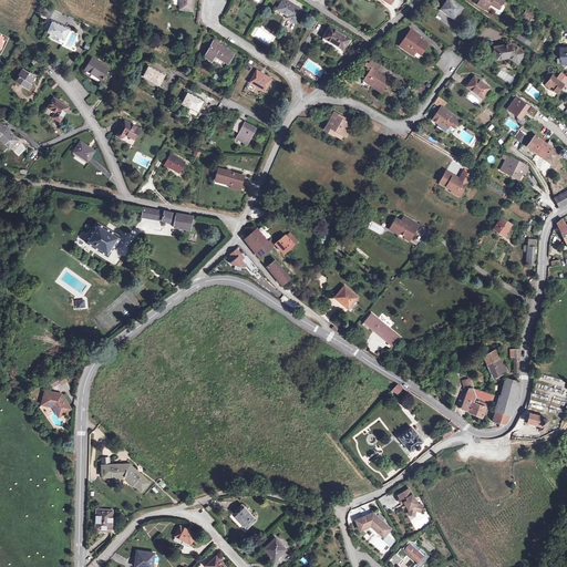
[(181,0),(181,9),(192,10),(193,0),(181,0)]
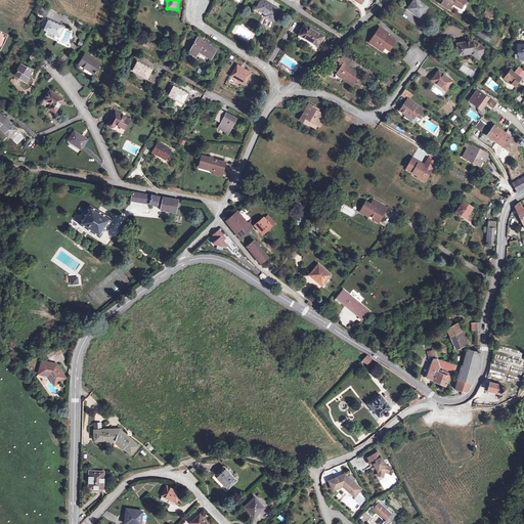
[(262,0),(261,0),(256,8),(263,12),(264,11),(267,13),(265,16),(272,20),(279,9),(262,0)]
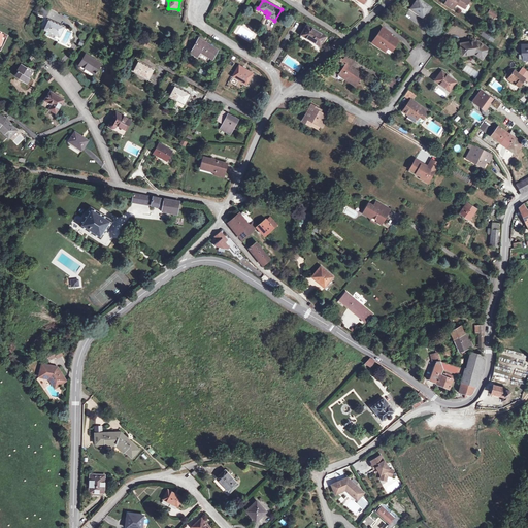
[(421,0),(417,0),(411,7),(419,13),(419,14),(424,18),(431,7),(421,0)]
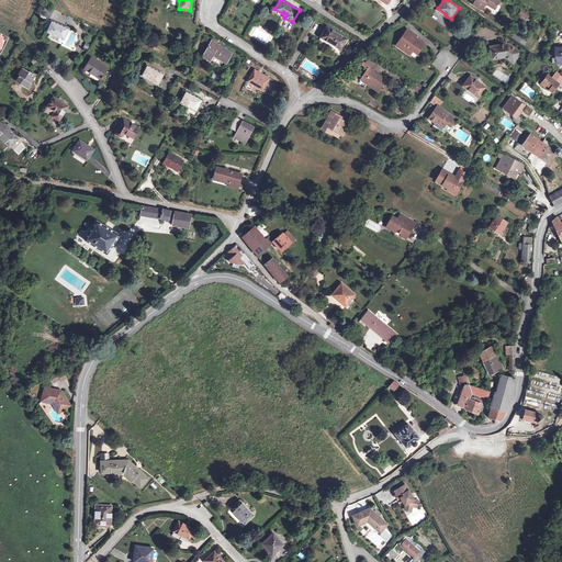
[(499,0),(474,0),(473,3),(482,9),(485,3),(495,9),(499,0)]
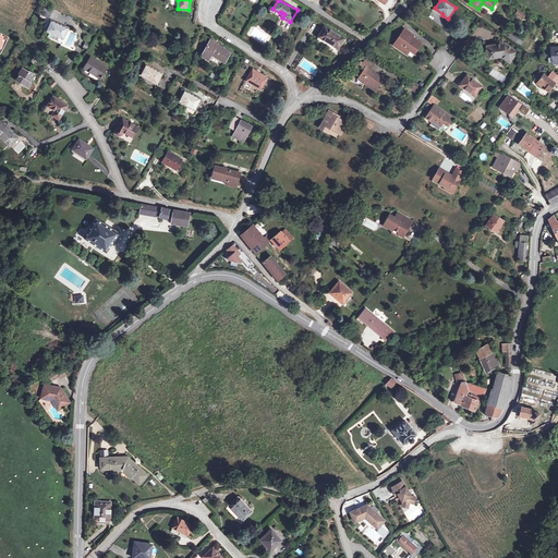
[(46,7),(43,13),(49,16),(52,10),(46,7)]
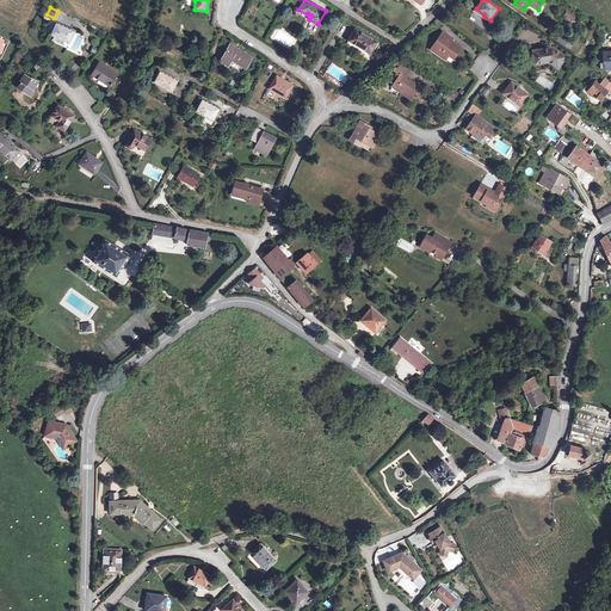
[(56,23),(50,34),(55,36),(65,41),(69,43),(74,31),(56,23)]
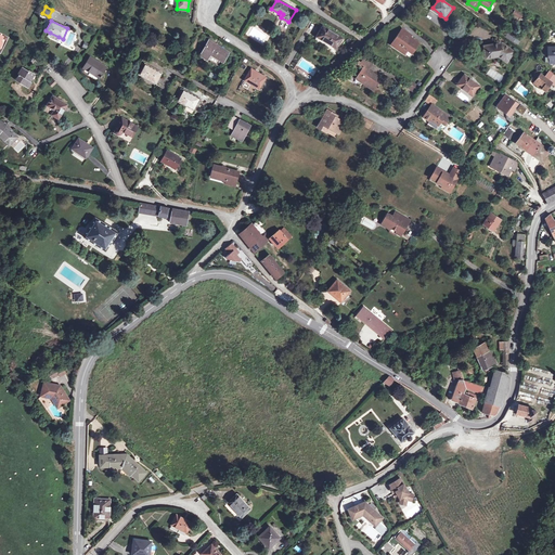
[(323,26),(319,35),(322,37),(321,39),(336,49),(343,39),(323,26)]
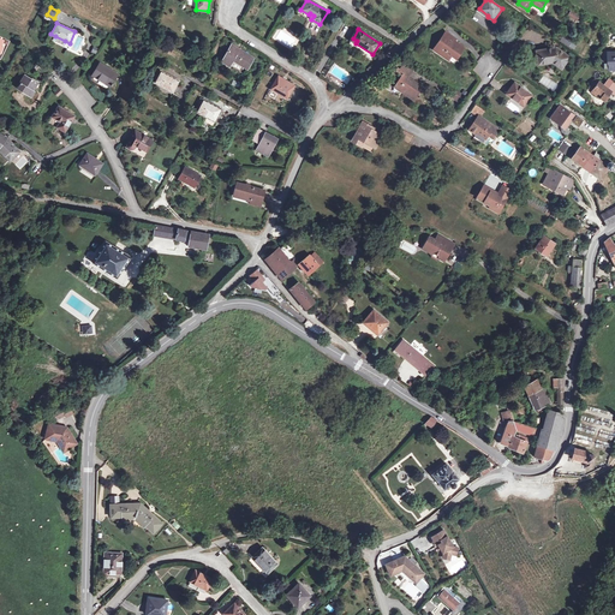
[(440,51),(437,52),(448,60),(452,54),(457,58),(463,49),(453,42),(455,41),(445,34),(440,41),(445,43),(440,51)]
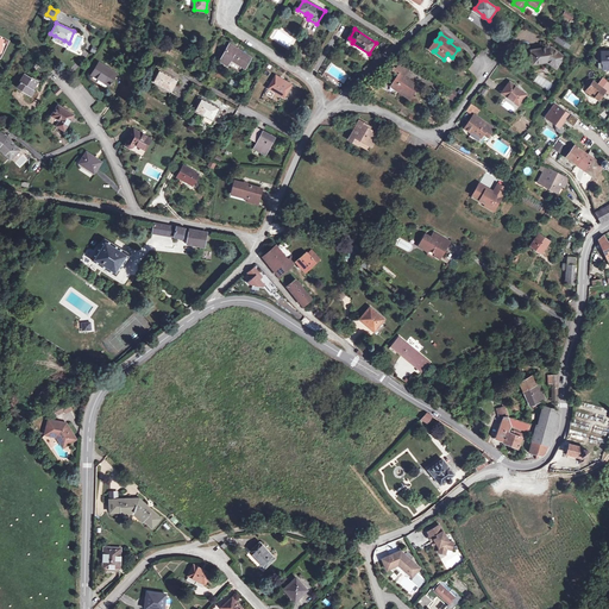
[(569,48),(570,44),(557,37),(554,41),(569,48)]
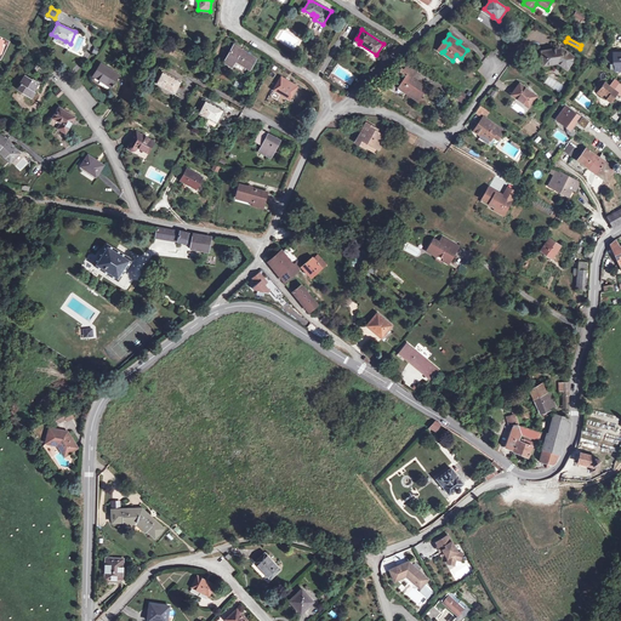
[(557,50),(542,52),(543,64),(554,63),(554,62),(558,62),(558,63),(564,67),(568,62),(571,64),(575,58),(562,49),(560,49),(559,45),(556,46),(557,50)]
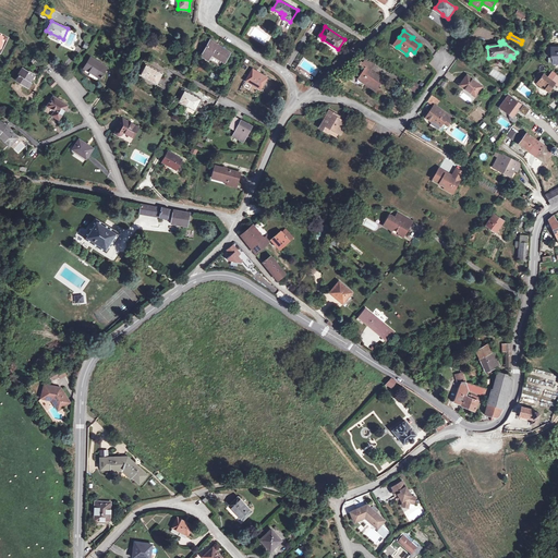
[(210,41),(202,57),(208,60),(211,55),(225,62),(230,52),(210,41)]
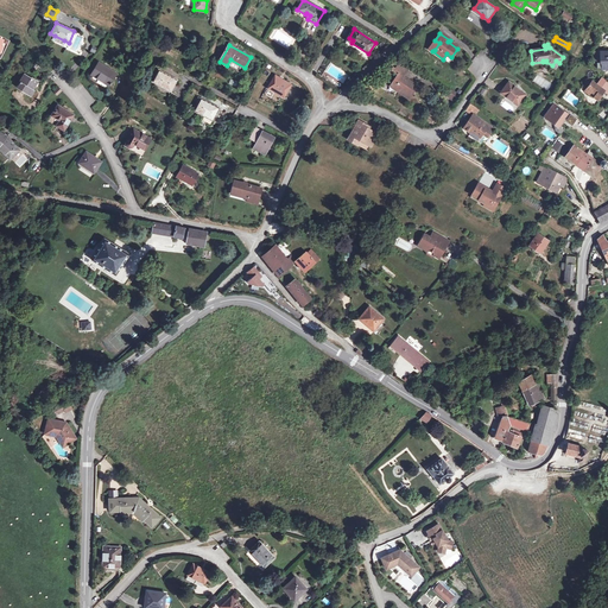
[(99,63),(92,74),(109,86),(116,74),(99,63)]
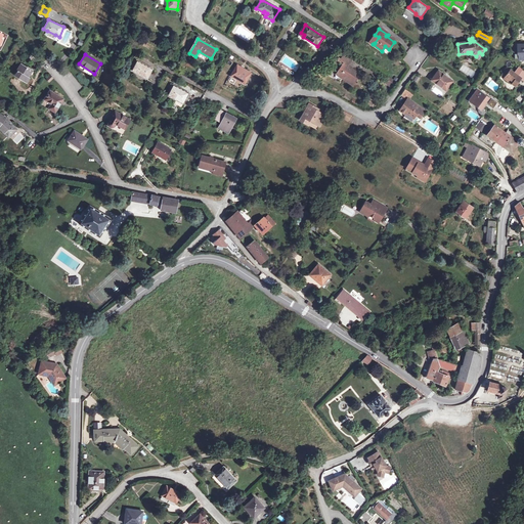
[(343,64),(337,74),(352,85),(360,74),(348,66),(351,60),(344,55),(340,60),(340,61),(343,64)]
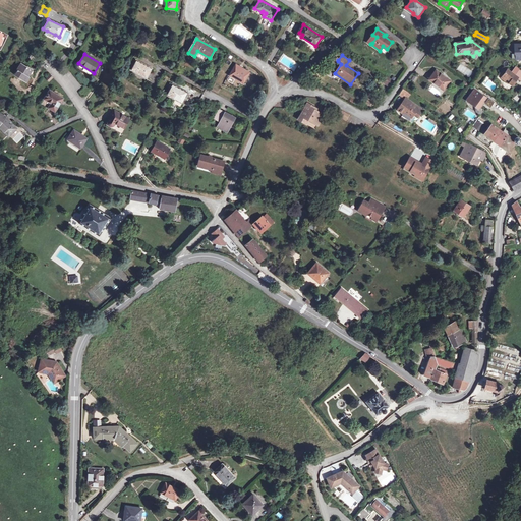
[(136,60),(131,69),(147,77),(152,68),(136,60)]
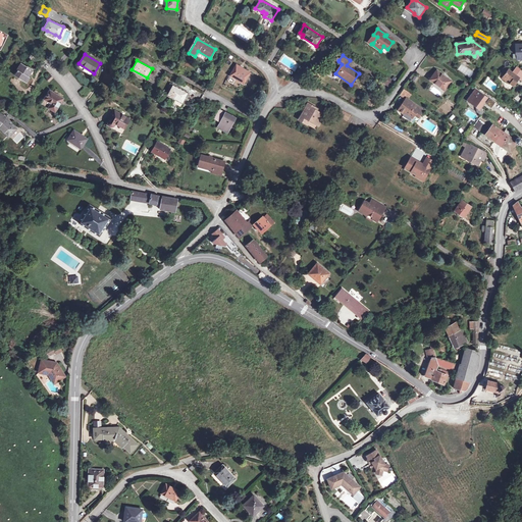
[(21,63),(14,74),(27,83),(30,77),(29,76),(30,74),(29,73),(32,69),(28,66),(28,67),(21,63)]
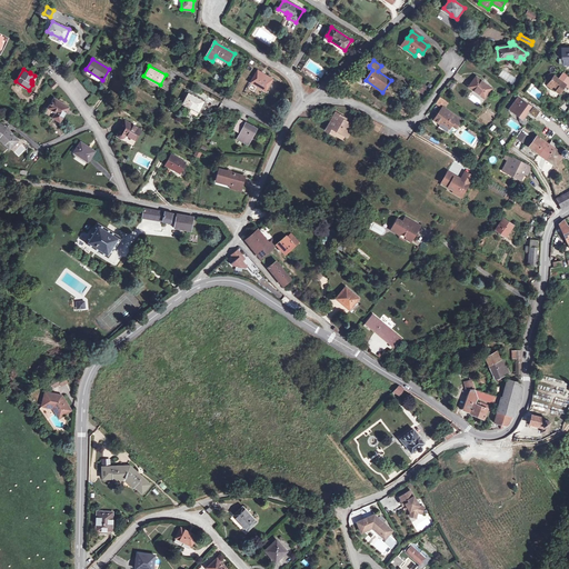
[(258,70),(250,82),(266,91),(272,79),(258,70)]
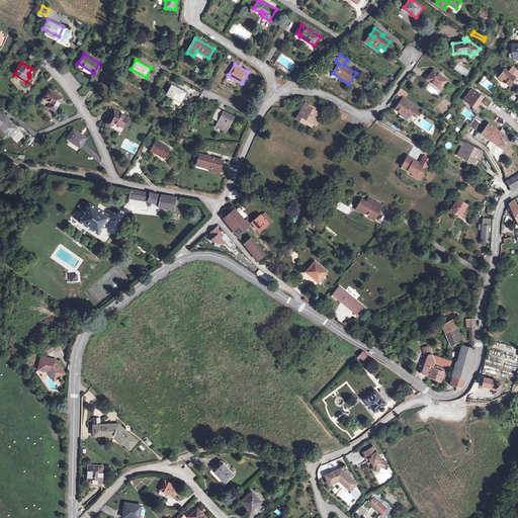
[(501,67),(497,73),(500,75),(498,78),(506,83),(509,85),(515,78),(517,79),(517,69),(513,66),(512,69),(515,71),(512,75),(501,67)]
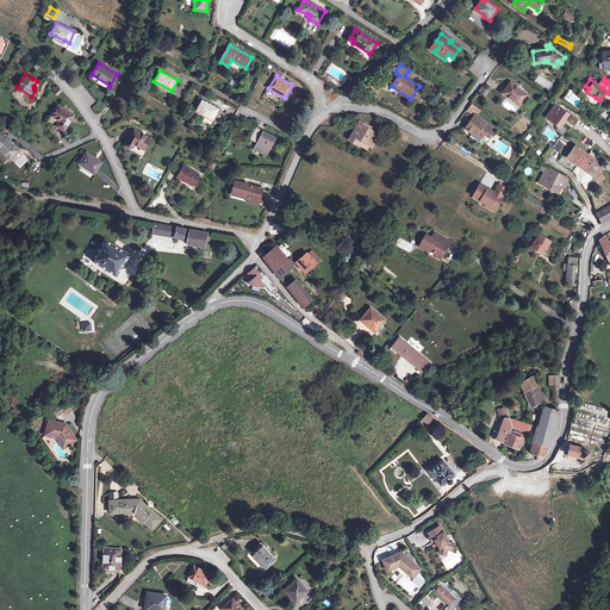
[(511,82),(503,93),(520,106),(528,95),(520,89),(520,91),(517,89),(518,88),(511,82)]
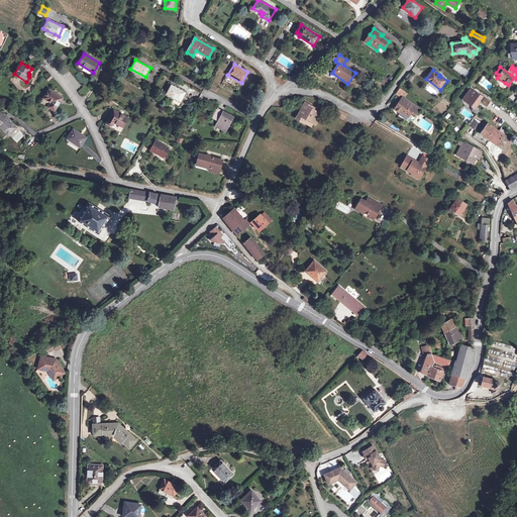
[(384,77),(380,82),(387,87),(391,82),(384,77)]
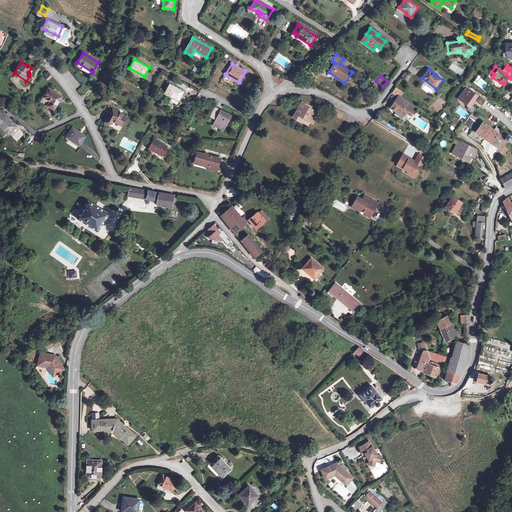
[(169,82),(163,93),(179,101),(185,91),(169,82)]
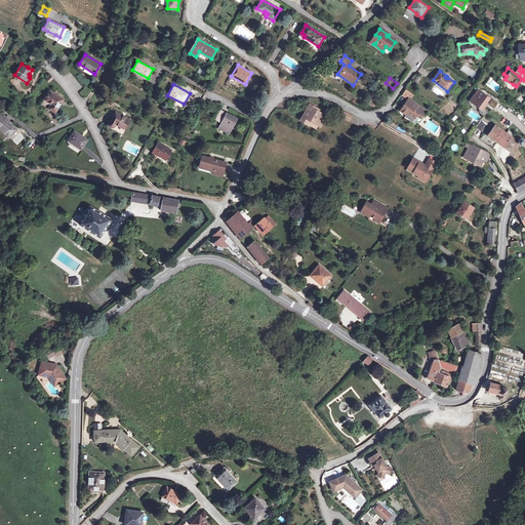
[(406,89),(402,95),(408,99),(409,99),(413,94),(406,89)]
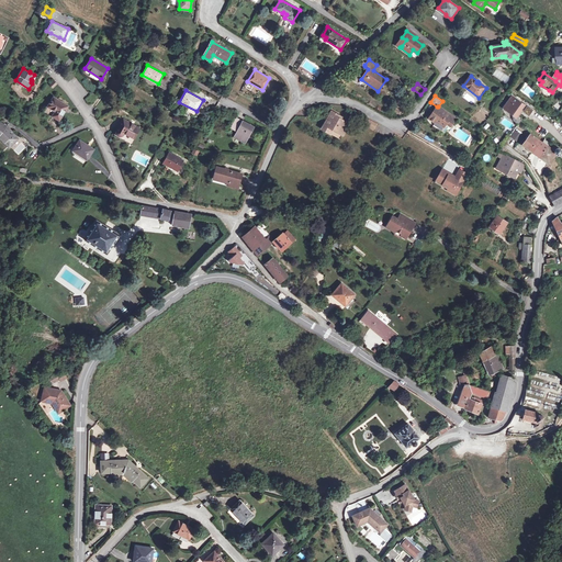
[(54,98),(47,107),(55,111),(53,116),(59,120),(68,107),(54,98)]
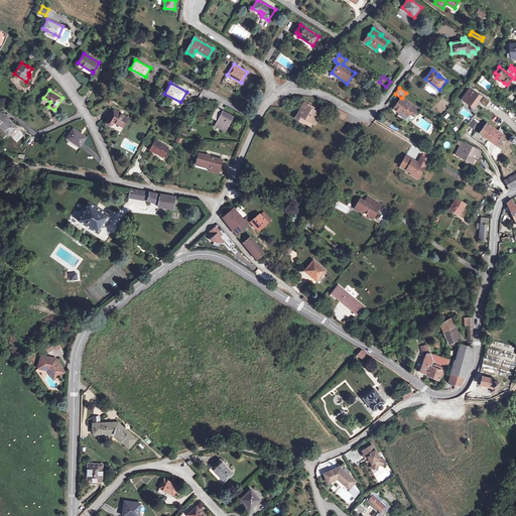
[(468,92),(463,99),(467,102),(466,103),(470,106),(471,105),(475,108),(478,104),(477,103),(478,101),(486,107),(490,101),(482,96),(481,97),(473,90),(470,94),(468,92)]
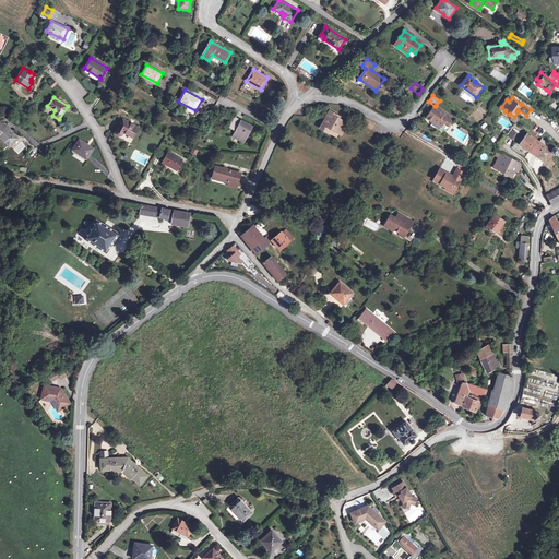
[(435,106),(427,118),(432,121),(433,120),(441,126),(444,122),(445,120),(450,123),(453,118),(436,106),(435,106)]
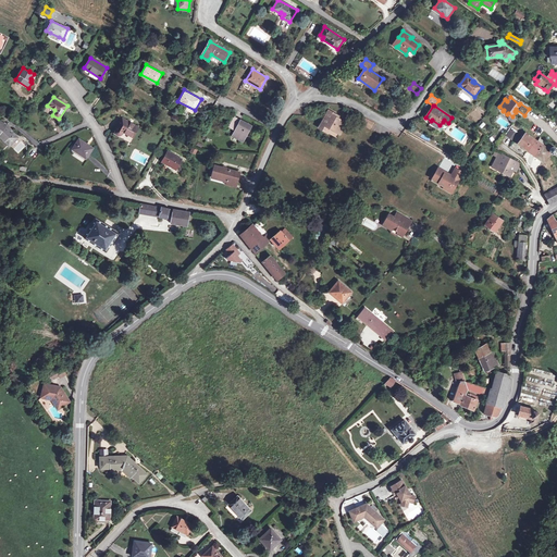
[(329,110),(319,127),(325,132),(329,127),(330,128),(337,133),(344,122),(337,119),(334,116),(335,114),(329,110)]
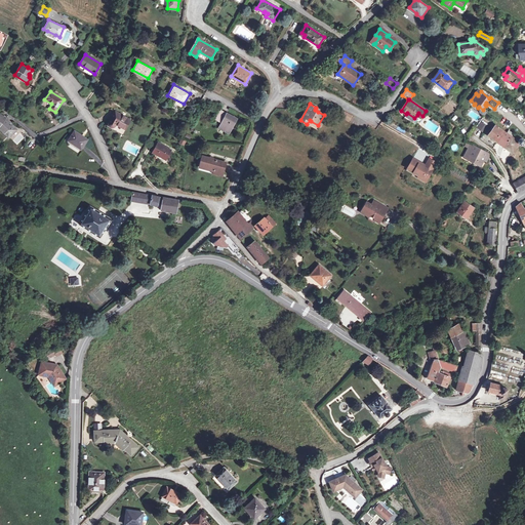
[(221,122),(227,113),(220,110),(216,119),(221,122)]
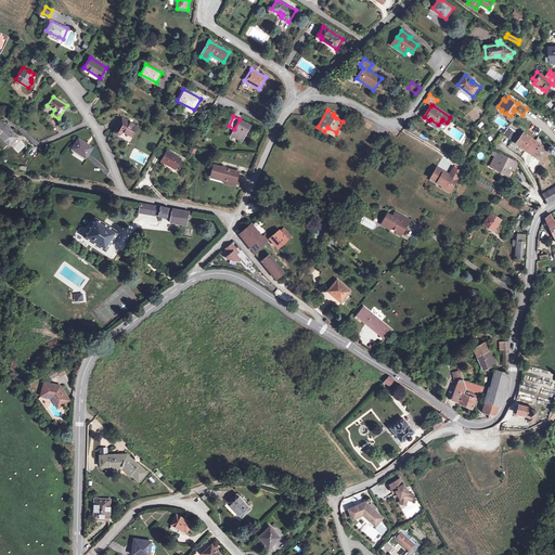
[(363,116),(359,123),(369,128),(372,123),(363,116)]
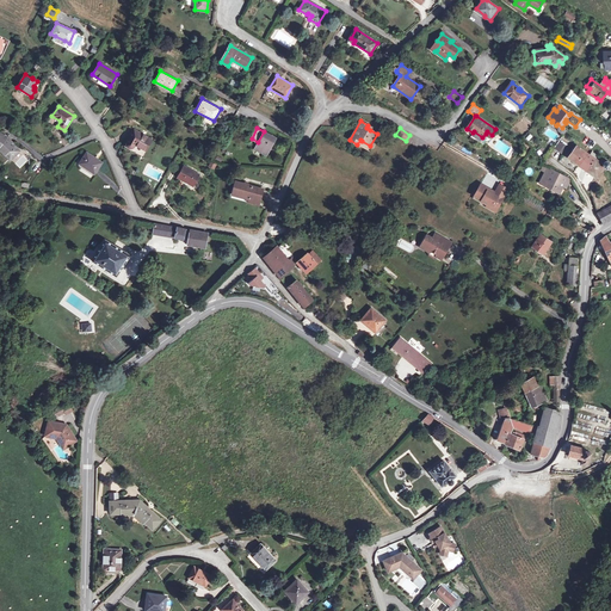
[(128,142),(127,144),(128,147),(129,148),(131,148),(134,147),(135,144),(146,150),(152,140),(135,130),(128,142)]
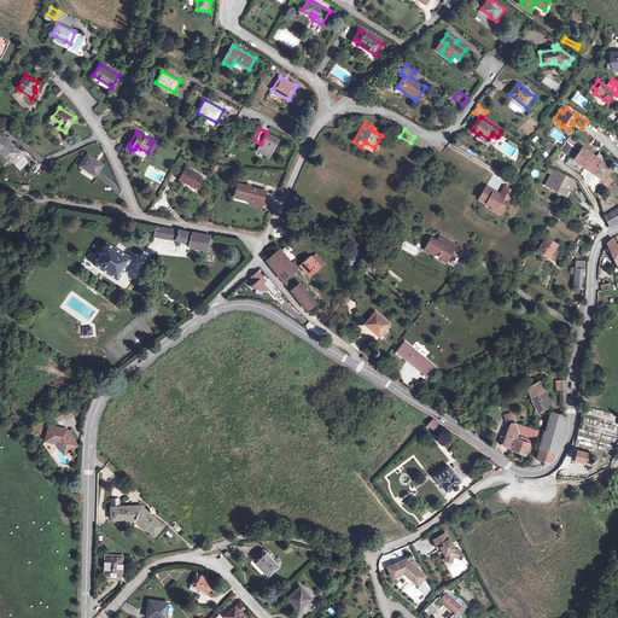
[(261,144),(258,150),(269,157),(279,140),(267,133),(261,144)]
